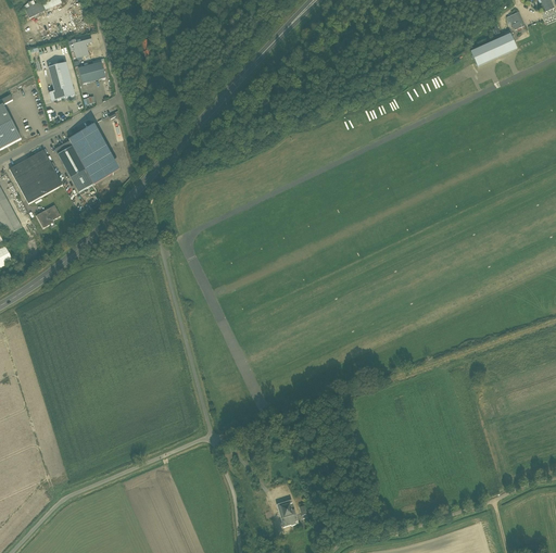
[(39,0),(25,7),(29,16),(61,1),(61,0),(39,0)]
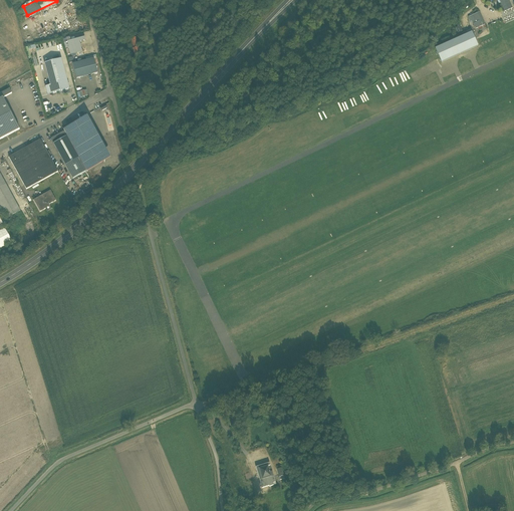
[(500,0),(504,9),(508,8),(512,6),(509,0),(500,0)]
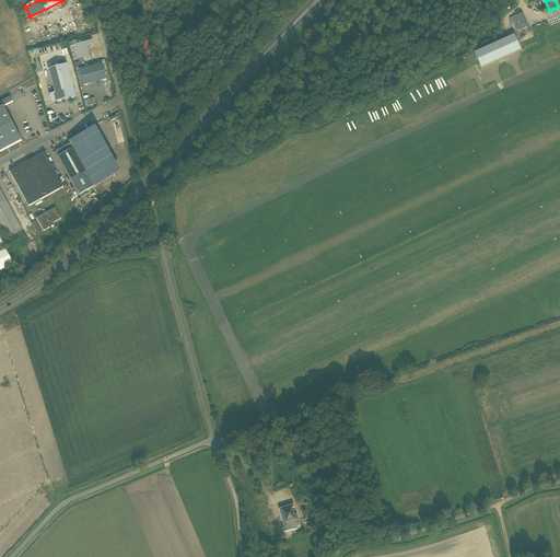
[(516,23),(518,28),(528,24),(522,10),(514,14),(516,19),(517,22),(516,23)]
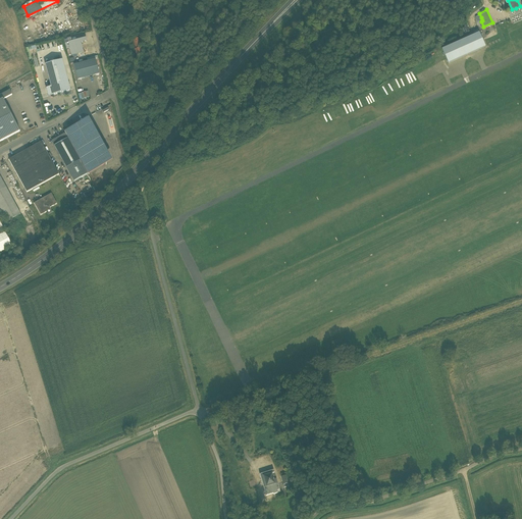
[(474,33),(441,47),(448,60),(485,44),(479,30),(474,33)]
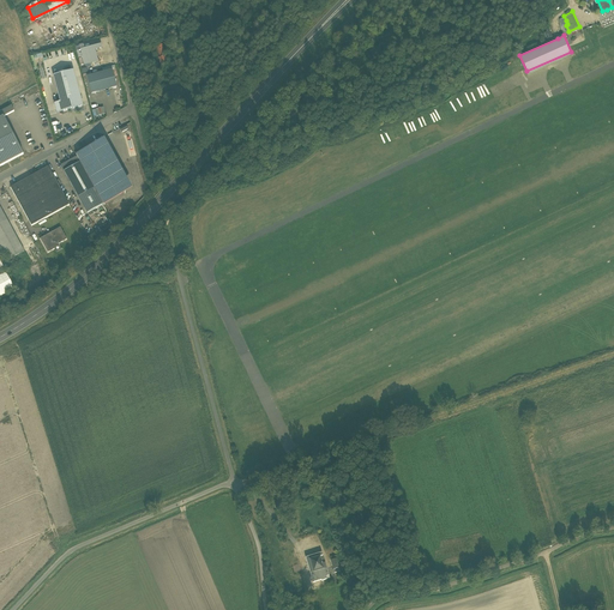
[(82,54),(84,62),(91,60),(90,56),(97,55),(95,47),(102,46),(101,41),(84,46),(80,47),(82,54)]
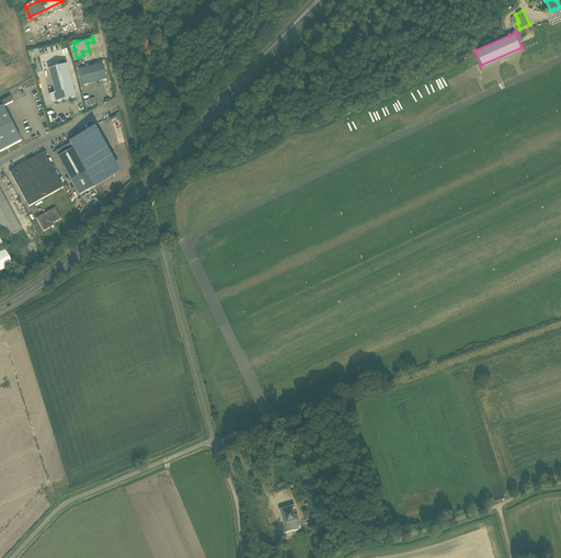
[(94,63),(79,67),(83,83),(106,77),(104,68),(103,61),(103,60),(94,63)]
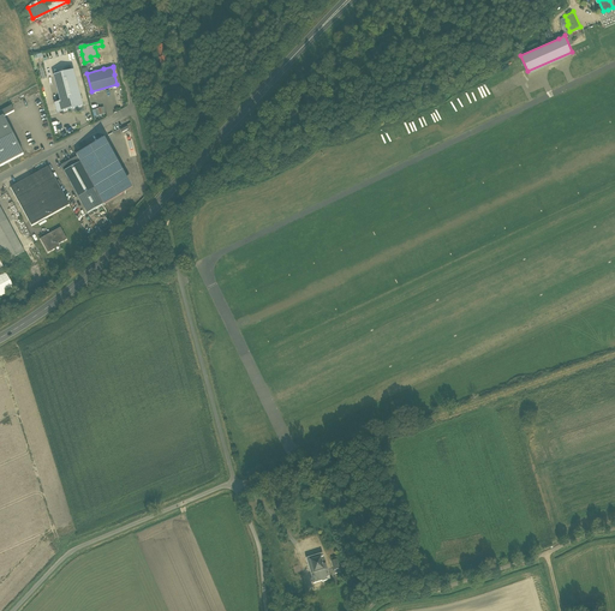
[(73,67),(53,73),(60,100),(63,108),(83,103),(73,67)]
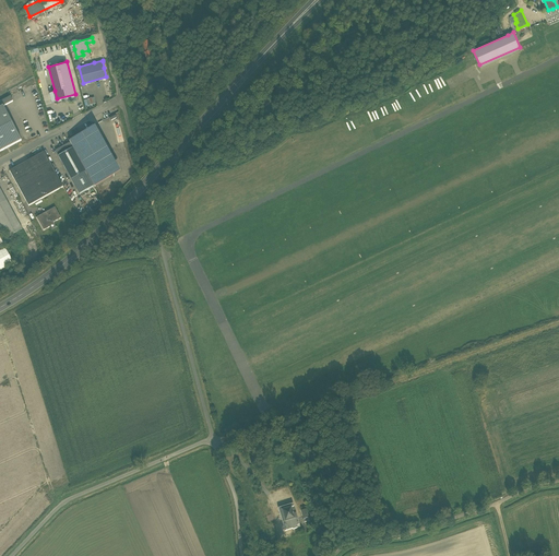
[(0,149),(21,138),(3,104),(13,98),(10,94),(0,98),(0,149)]
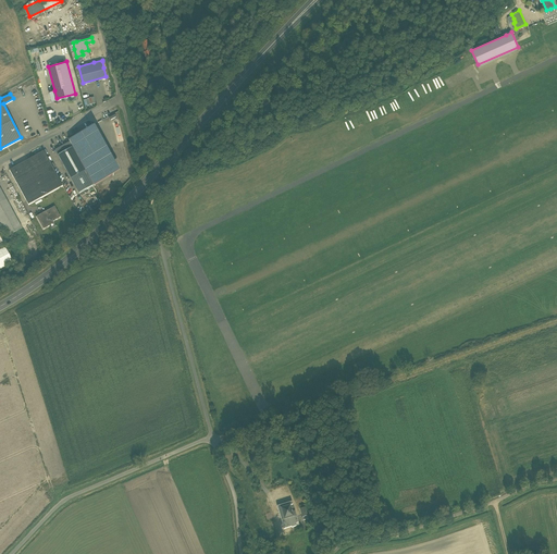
[(84,97),(85,103),(96,100),(94,95),(84,97)]
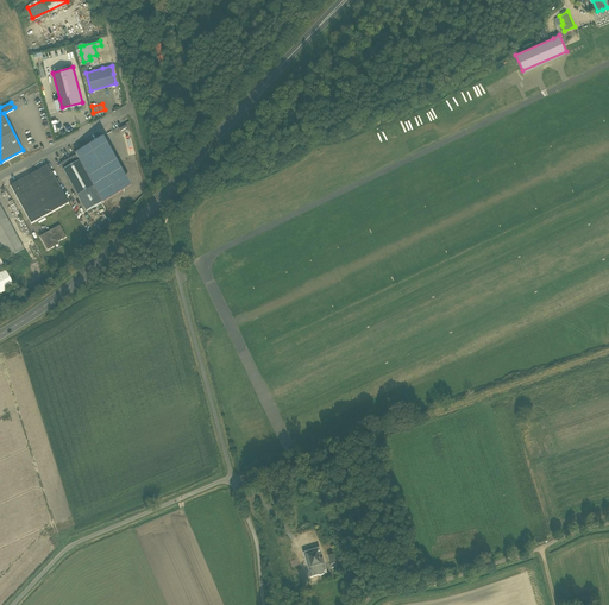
[(75,150),(104,200),(131,184),(104,134),(75,150)]
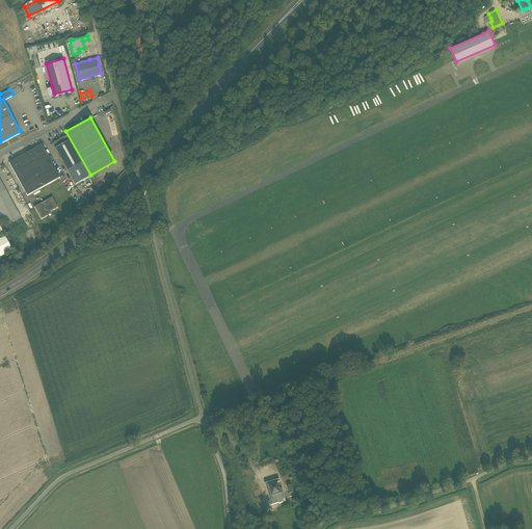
[(55,146),(76,182),(89,175),(69,138),(67,134),(53,141),(55,146)]
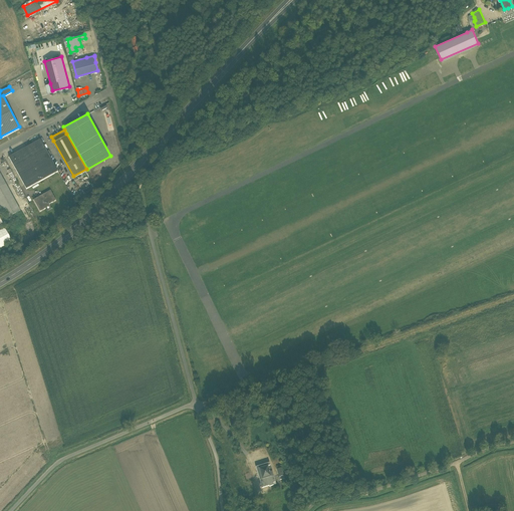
[(9,155),(26,187),(58,169),(40,138),(9,155)]
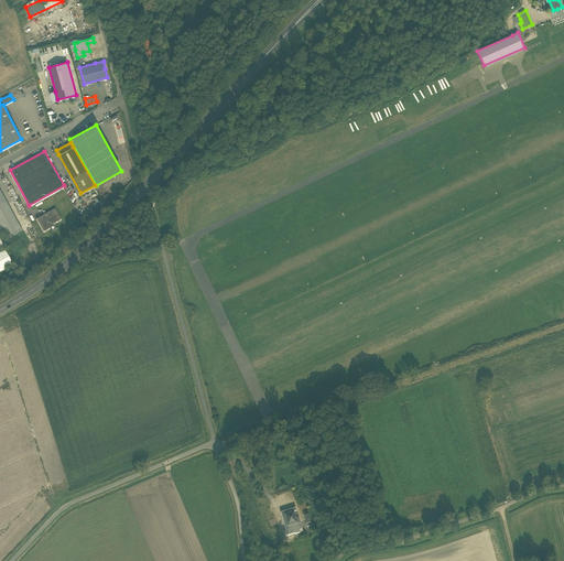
[(22,229),(7,200),(0,203),(0,223),(8,237),(22,229)]
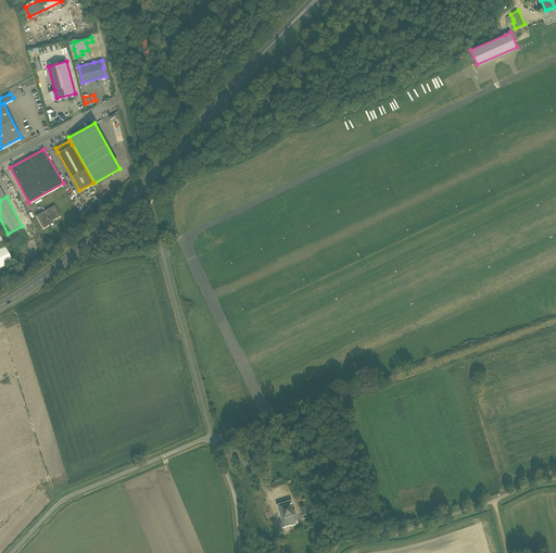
[(36,214),(43,227),(50,223),(49,222),(61,214),(54,204),(36,214)]
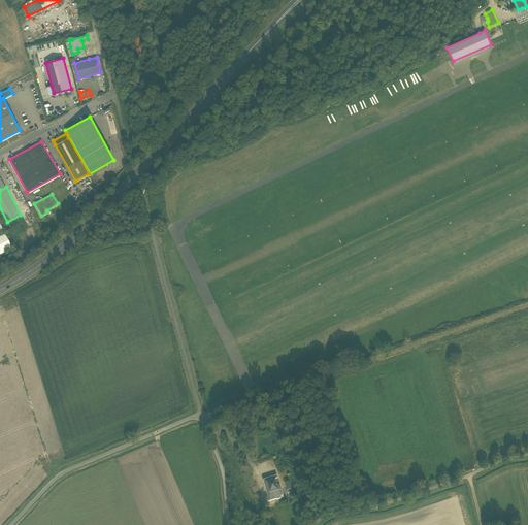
[(5,232),(0,234),(0,252),(12,245),(5,232)]
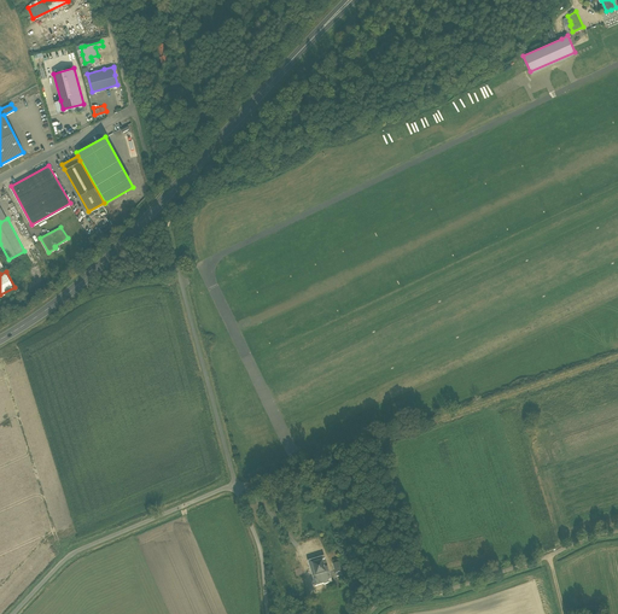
[(308,557),(315,583),(324,580),(324,582),(330,580),(328,577),(331,577),(328,568),(324,553),(318,555),(316,553),(314,554),(314,556),(308,557)]
